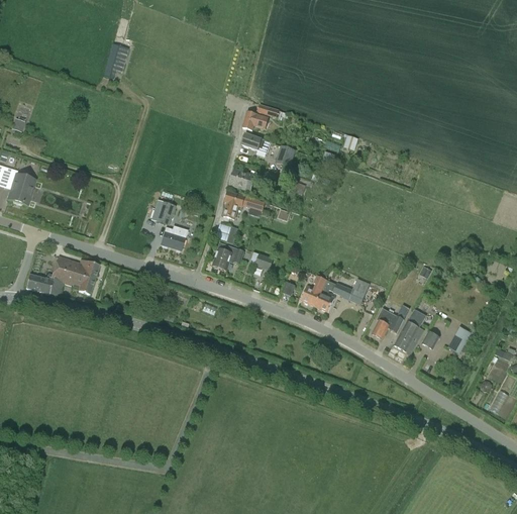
[(128,47),(112,42),(107,62),(103,75),(114,78),(116,70),(122,72),(124,62),(128,47)]
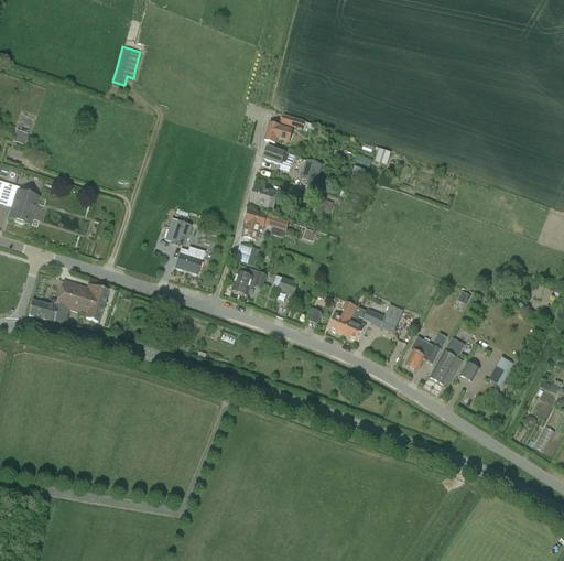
[(294,116),(283,112),(281,121),(291,125),(292,123),(302,127),(304,119),(294,116)]
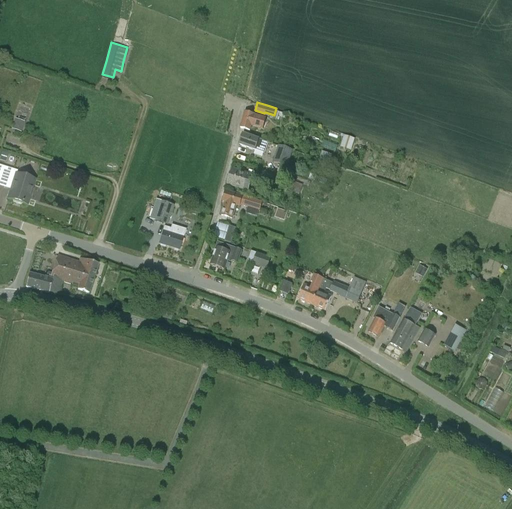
[(262,126),(266,115),(245,109),(240,125),(250,128),(251,123),(262,126)]
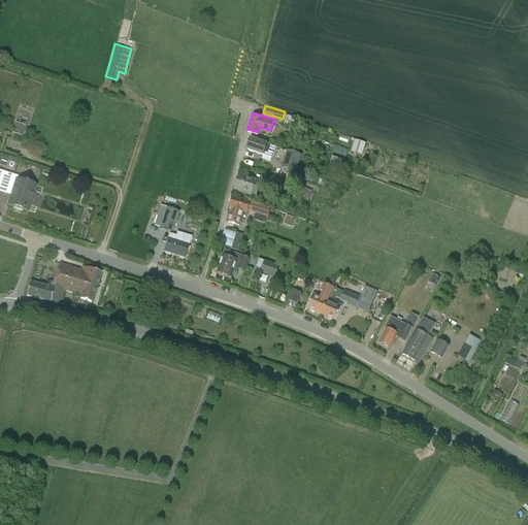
[(287,113),(285,121),(288,122),(289,119),(293,120),(295,116),(287,113)]
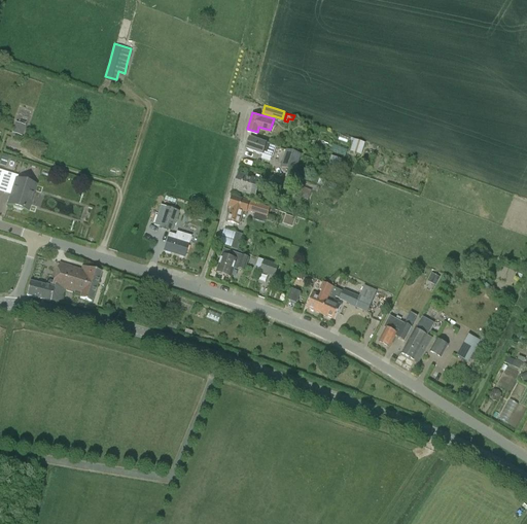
[(25,124),(25,123),(26,119),(20,117),(19,120),(15,119),(12,131),(22,134),(25,124)]
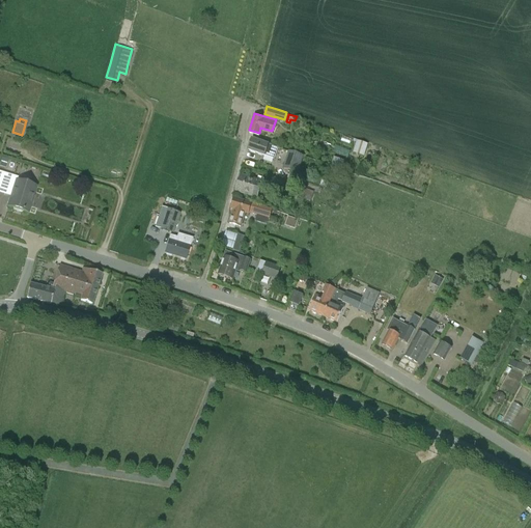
[(263,153),(275,156),(278,145),(268,142),(252,137),(249,147),(263,153)]
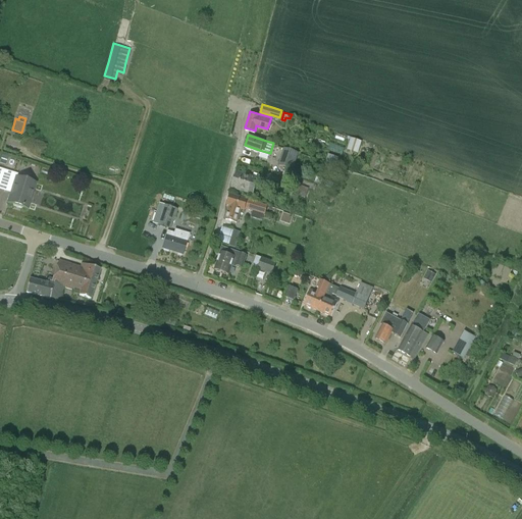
[(347,147),(358,151),(362,139),(351,135),(347,147)]
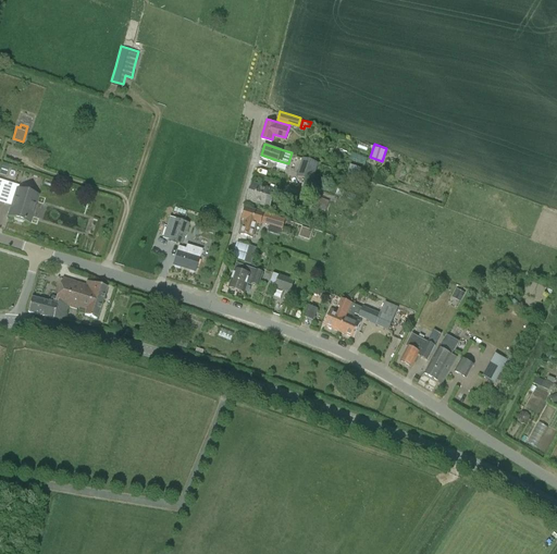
[(304,156),(296,174),(312,180),(319,161),(304,156)]
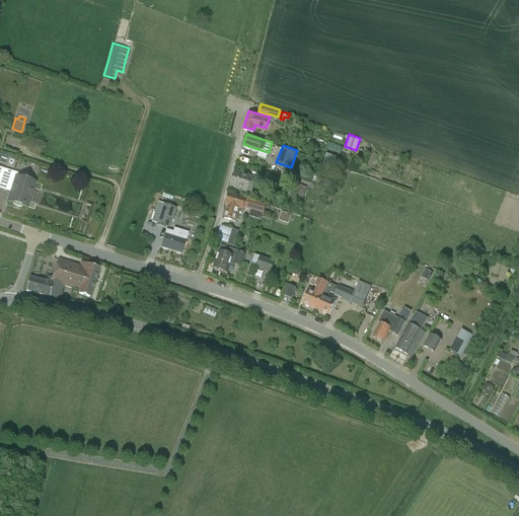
[(326,151),(324,159),(334,162),(337,154),(326,151)]
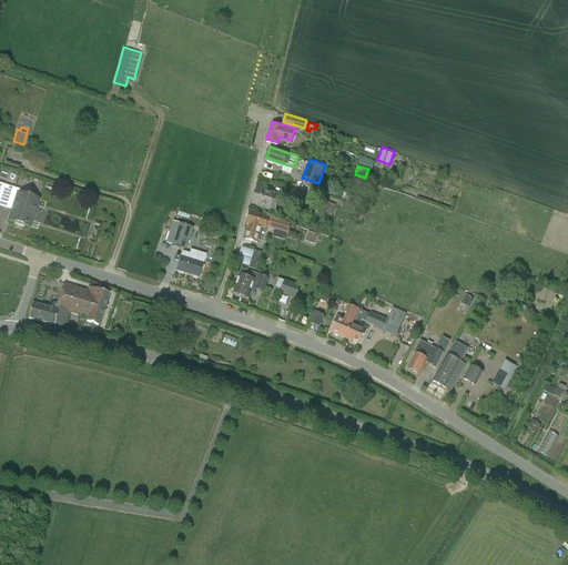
[(33,213),(34,214),(37,207),(36,207),(39,197),(18,190),(19,187),(3,182),(0,194),(0,203),(12,208),(9,217),(13,219),(14,221),(24,224),(26,222),(30,223),(33,213)]
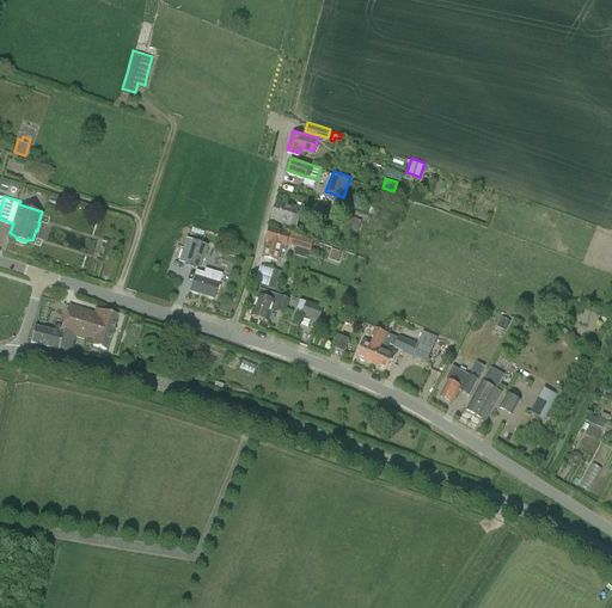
[(301,206),(279,198),(273,217),(297,225),(301,206)]
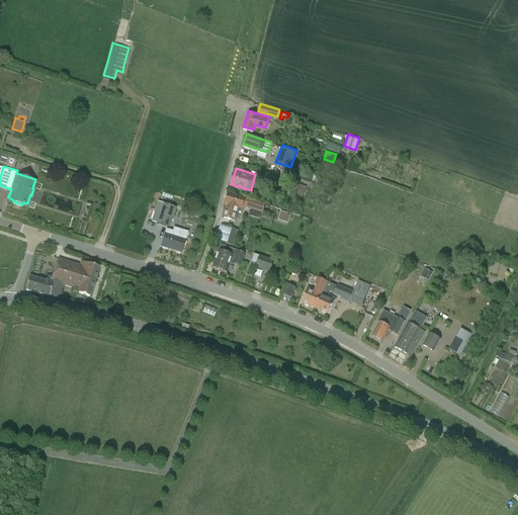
[(283,176),(266,170),(263,179),(280,185),(283,176)]
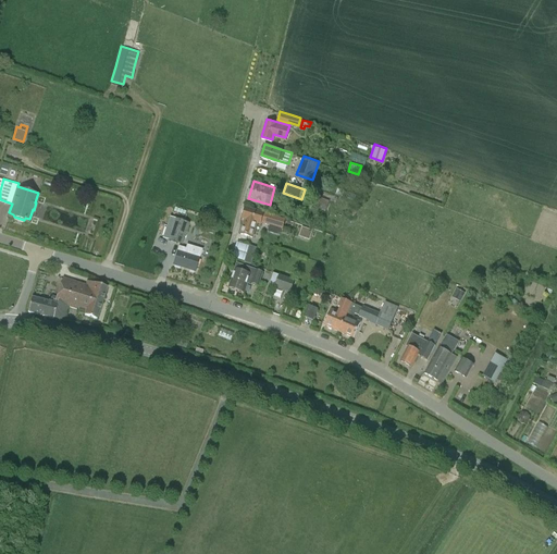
[(325,209),(329,198),(317,194),(313,205),(325,209)]
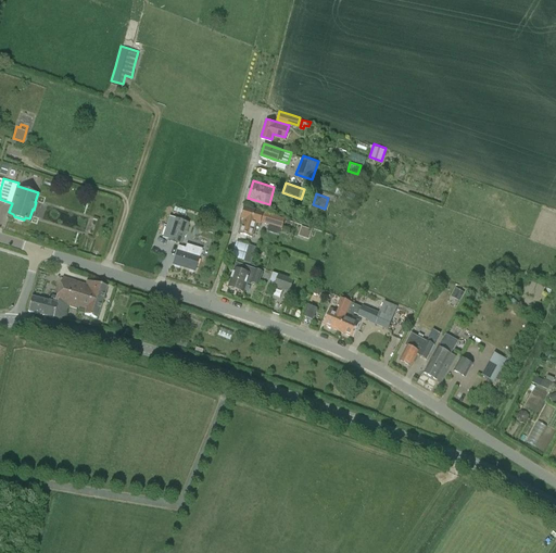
[(263,222),(263,220),(275,224),(281,226),(285,217),(278,214),(263,209),(263,211),(245,205),(242,215),(244,216),(239,231),(252,236),(257,222),(261,223),(261,222),(263,222)]
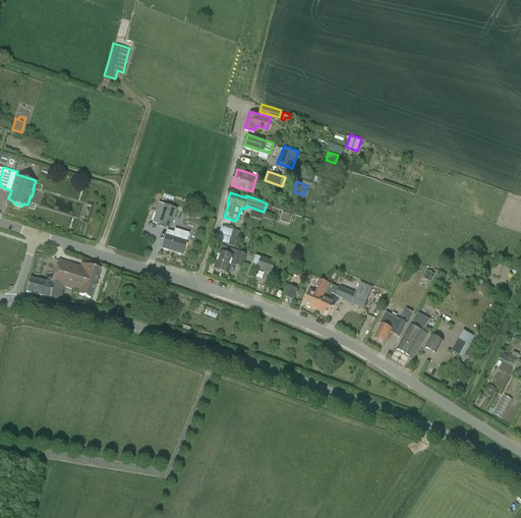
[(170,226),(176,207),(157,200),(151,220),(170,226)]
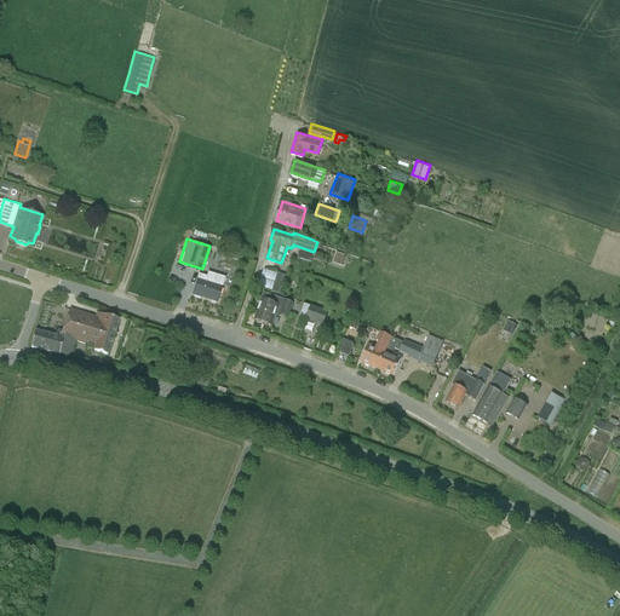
[(345,264),(349,254),(337,249),(333,260),(345,264)]
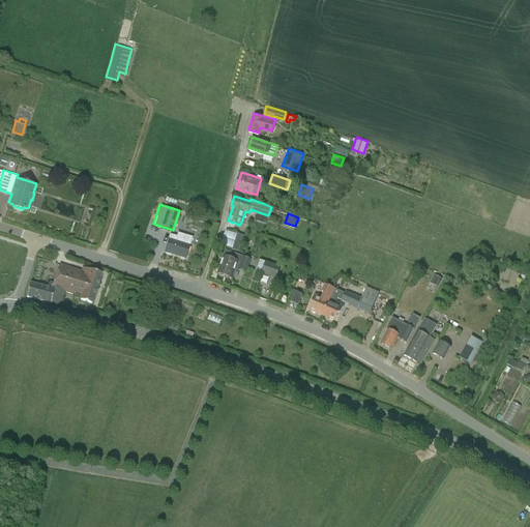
[(198,233),(200,224),(186,222),(184,230),(198,233)]
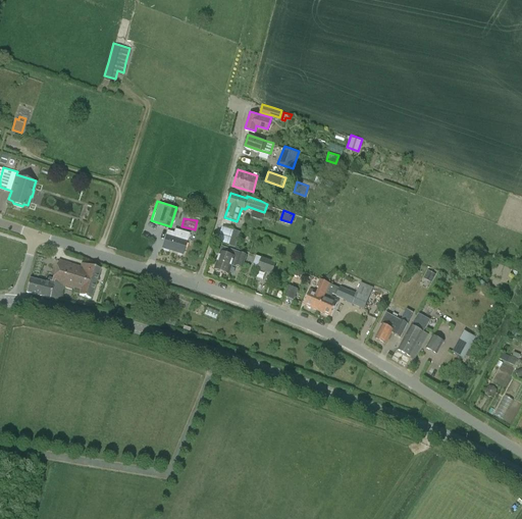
[(162,246),(183,252),(187,240),(166,232),(162,246)]
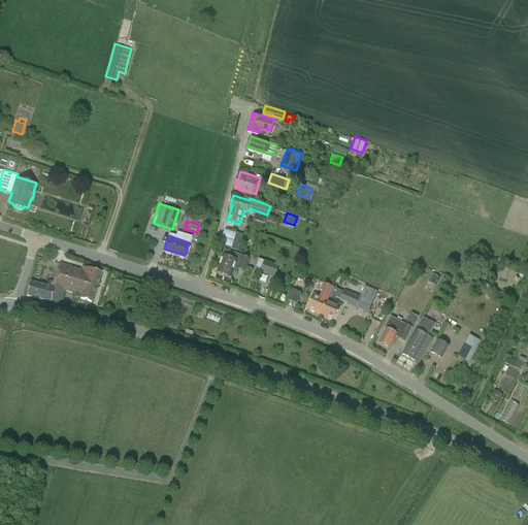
[(234,251),(234,250),(225,247),(223,253),(218,270),(232,275),(235,267),(239,269),(239,267),(245,269),(250,256),(234,251)]
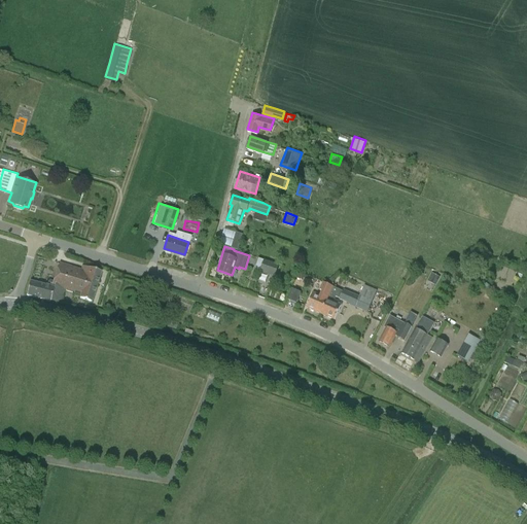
[(264,258),(258,256),(254,267),(260,269),(259,270),(274,275),(279,263),(266,257),(265,257),(264,258)]
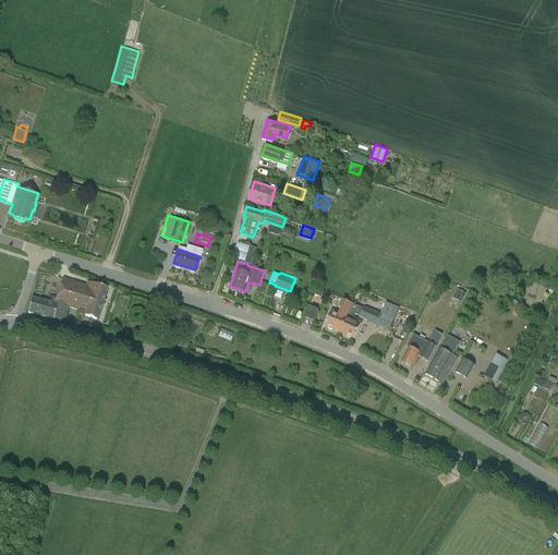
[(86,282),(63,276),(57,296),(51,294),(50,299),(56,300),(56,301),(32,296),(28,310),(64,318),(69,304),(86,310),(85,313),(97,316),(107,285),(87,279),(86,282)]
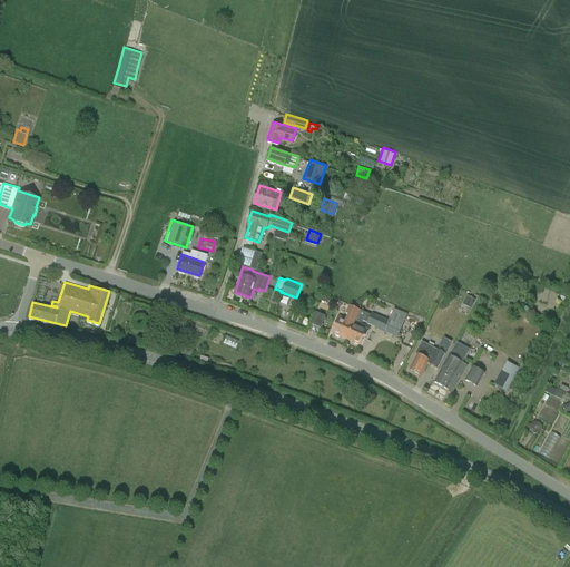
[(332,331),(347,338),(360,308),(362,304),(352,300),(346,312),(351,314),(349,319),(338,314),(332,331)]
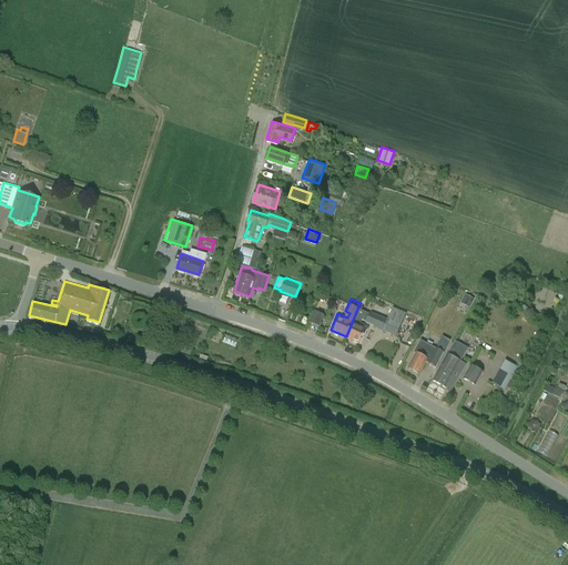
[(383,329),(396,334),(398,328),(399,328),(406,311),(393,304),(387,316),(369,310),(365,320),(376,324),(376,325),(383,329)]
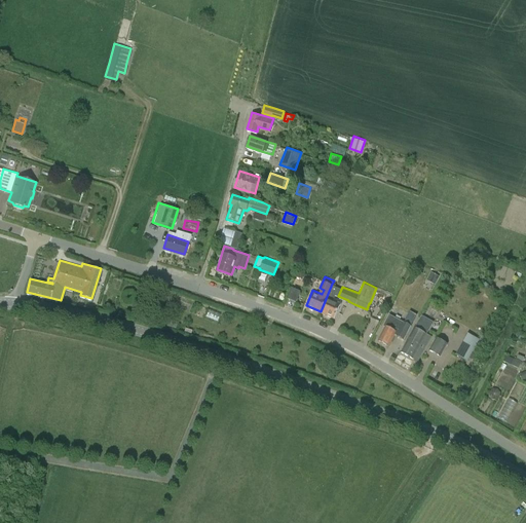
[(339,287),(332,284),(321,311),(335,316),(341,302),(333,299),(339,287)]
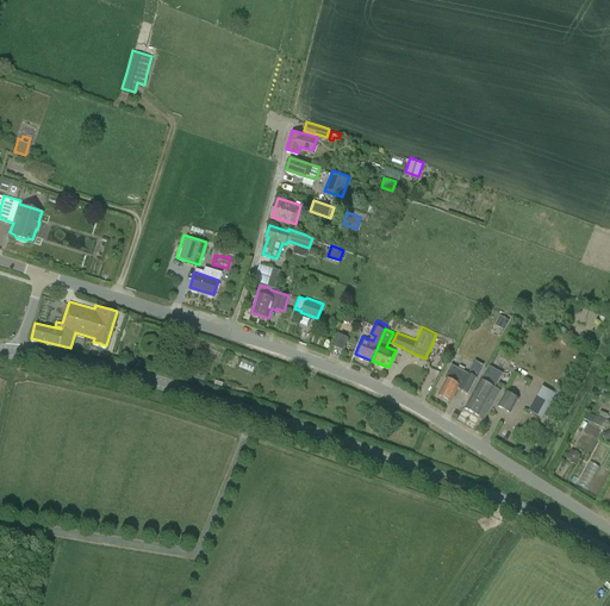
[(349,336),(337,331),(332,343),(343,348),(349,336)]
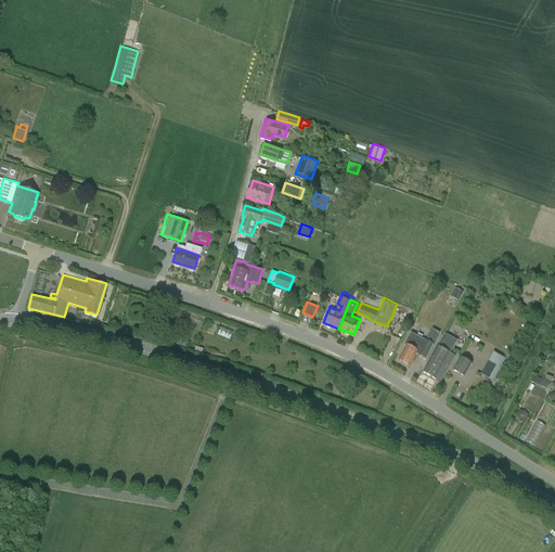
[(400,358),(411,363),(416,351),(418,352),(426,357),(434,342),(426,337),(411,330),(404,342),(407,344),(400,358)]
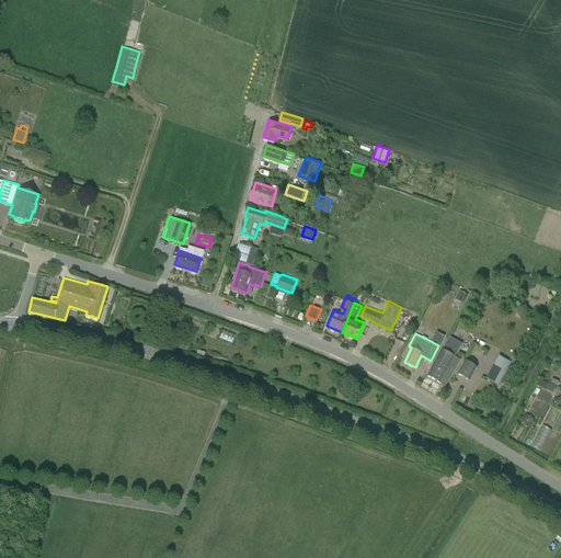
[(441,380),(446,383),(453,371),(447,368),(450,363),(455,354),(443,348),(437,356),(428,374),(441,380)]
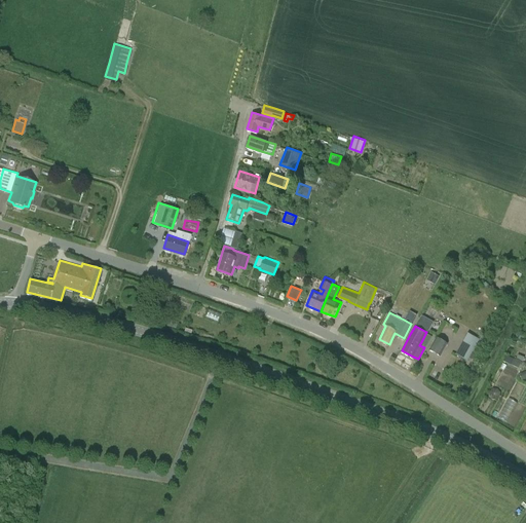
[(514,337),(518,339),(522,340),(524,335),(520,333),(523,328),(519,326),(514,337)]
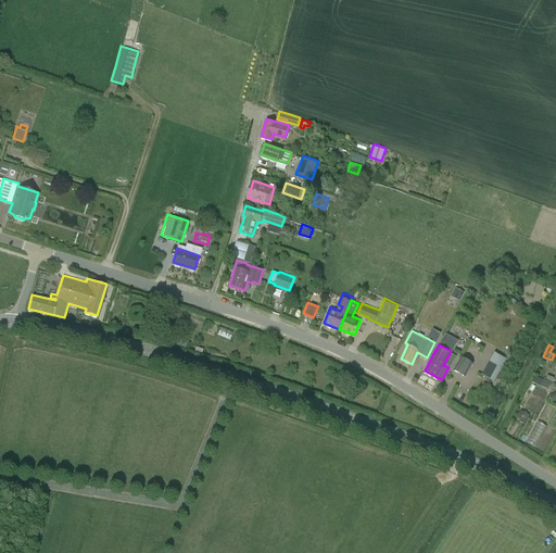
[(481,373),(495,378),(504,354),(491,350),(481,373)]
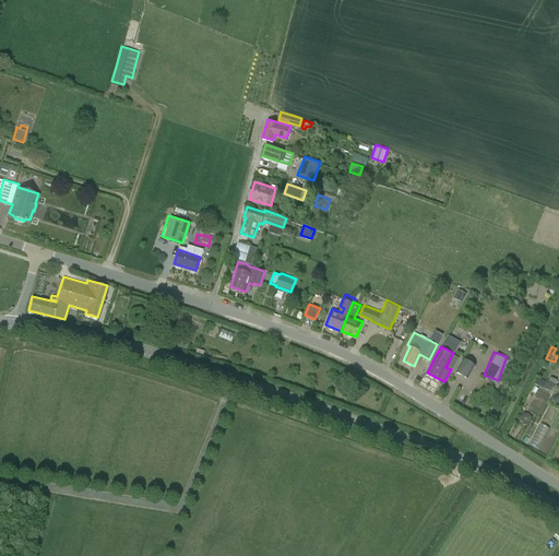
[(464,357),(455,370),(468,378),(476,364),(464,357)]
